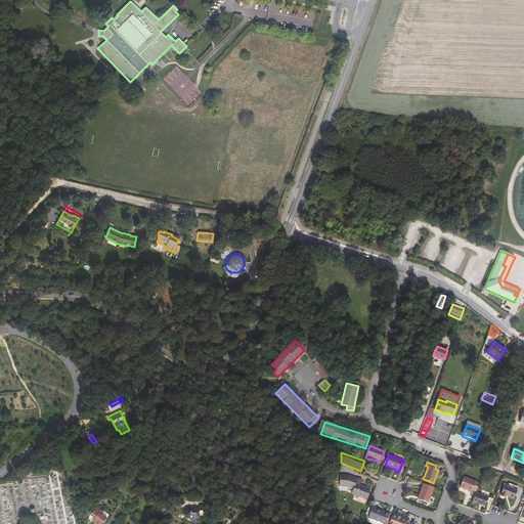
[(347,487),(353,489),(355,484),(357,479),(349,476),(340,475),(339,486),(347,487)]
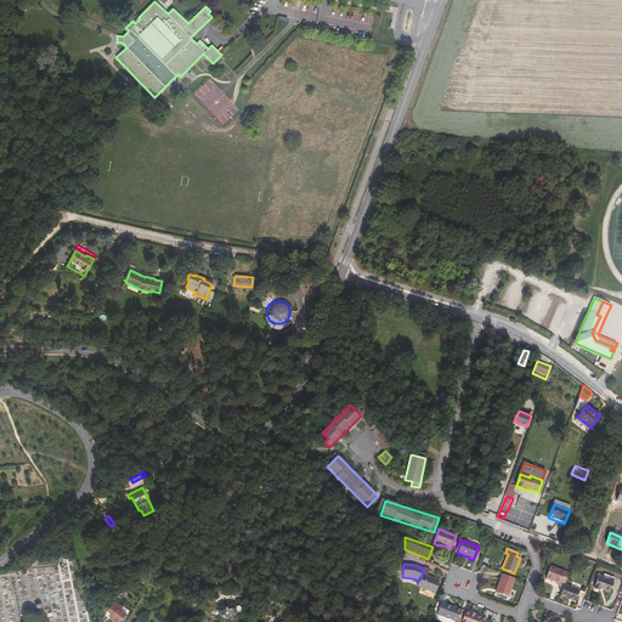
[(550,566),(547,578),(555,582),(555,583),(560,584),(561,581),(565,572),(550,566)]
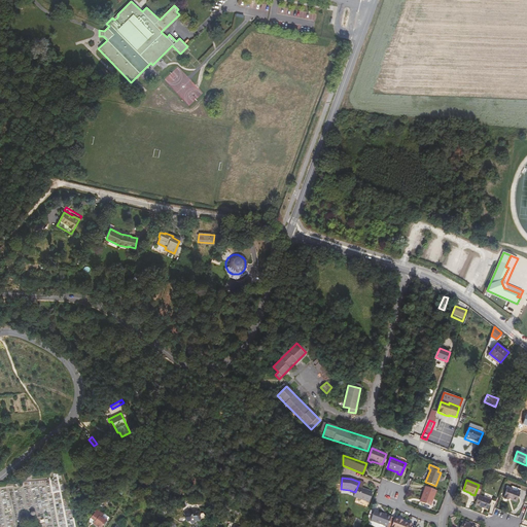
[(430,506),(436,490),(425,486),(422,495),(424,496),(421,503),(430,506)]
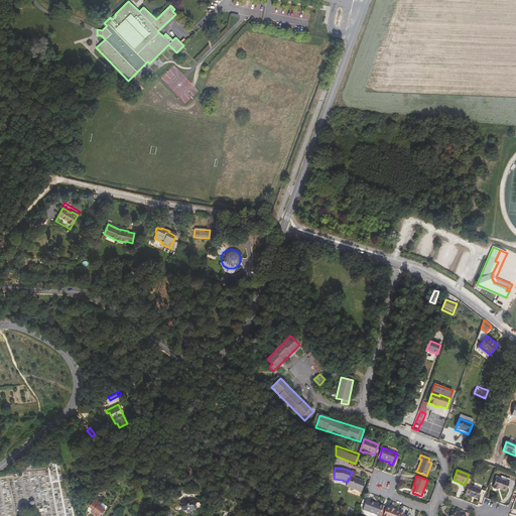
[(365,482),(350,477),(348,482),(346,487),(361,492),(365,482)]
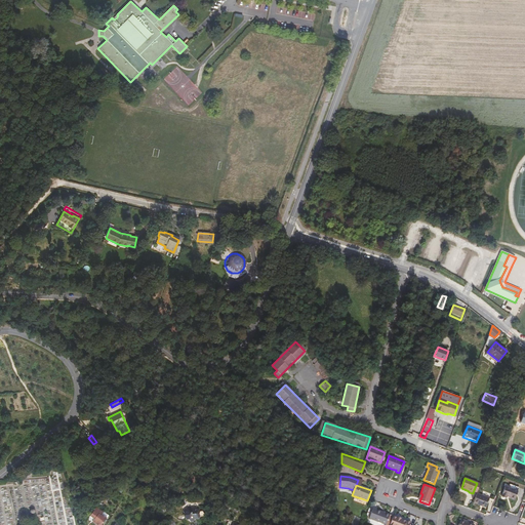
[(515,499),(518,491),(506,486),(501,496),(507,498),(508,497),(515,499)]
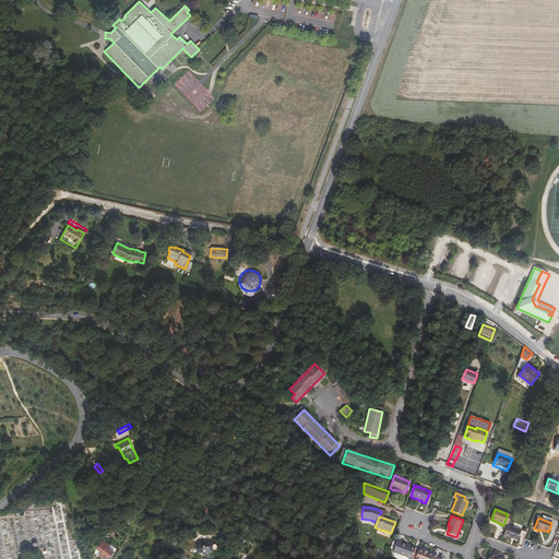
[(521,531),(508,525),(503,536),(518,542),(521,531)]
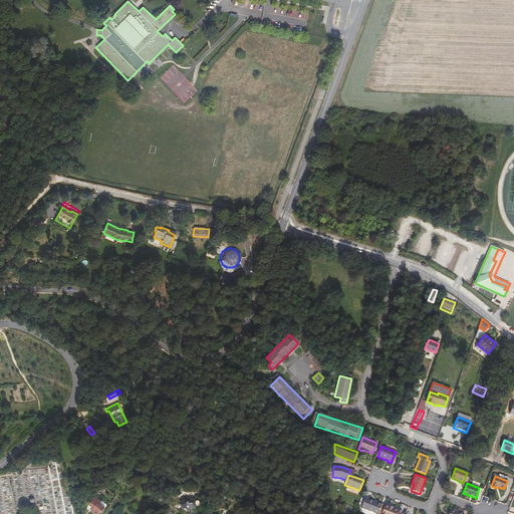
[(183,498),(180,498),(179,501),(180,503),(179,505),(182,509),(185,509),(187,511),(190,511),(191,509),(195,508),(196,506),(199,506),(200,503),(198,501),(196,501),(194,499),(192,499),(190,497),(188,498),(187,496),(184,496),(183,498)]
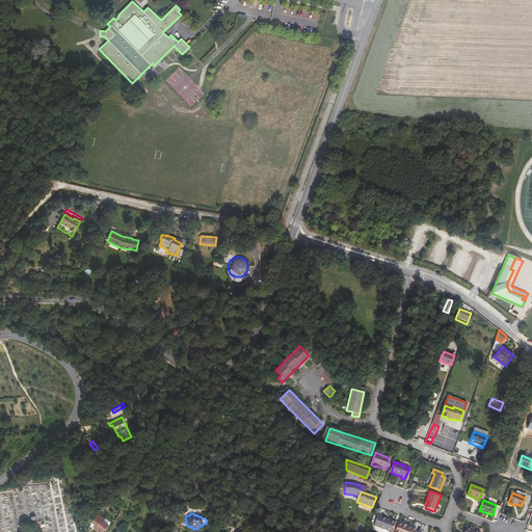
[(105,520),(97,514),(90,523),(96,527),(94,529),(97,531),(103,531),(108,526),(103,522),(105,520)]
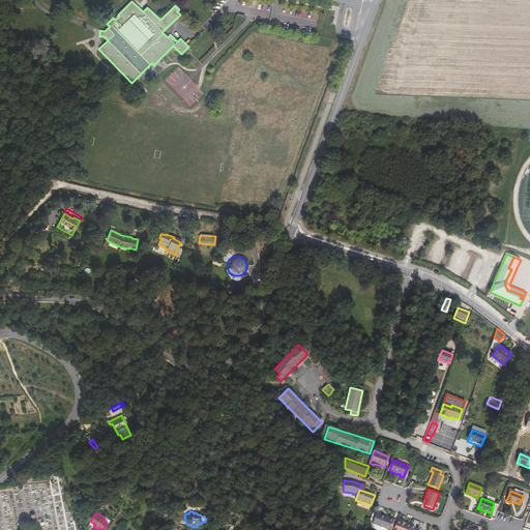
[(381,513),(377,512),(373,524),(388,529),(389,529),(393,520),(381,514),(381,513)]
